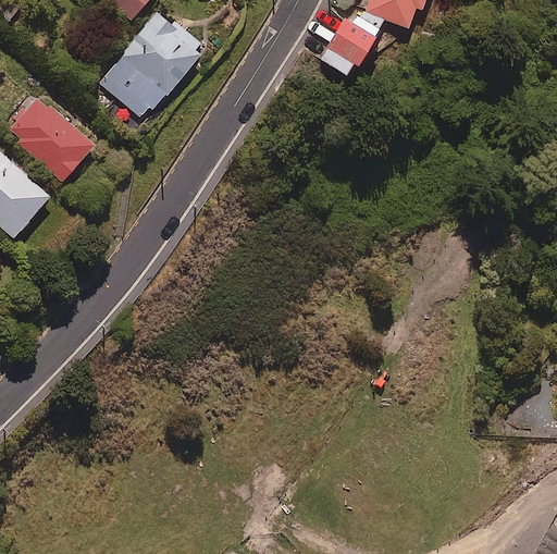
[(17,10),(7,0),(0,0),(0,12),(8,20),(17,10)]
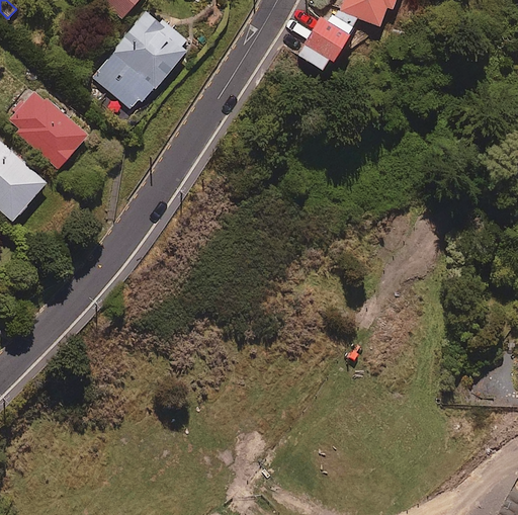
[(102,0),(123,18),(139,0),(102,0)]
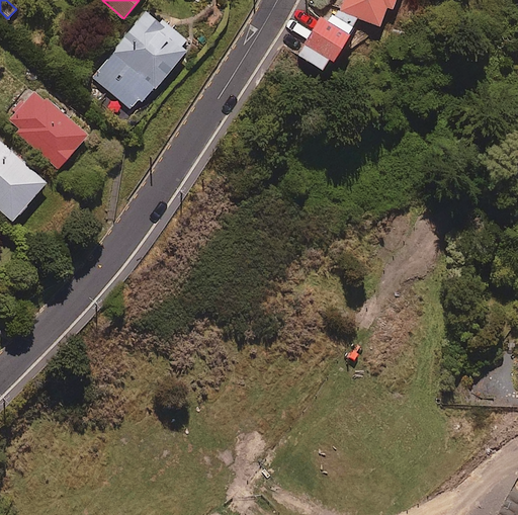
[(347,39),(354,30),(351,28),(359,17),(380,25),(387,8),(393,10),(397,0),(342,0),(340,6),(332,16),(326,11),(295,52),(322,72),(330,62),(333,64),(350,41),(347,39)]
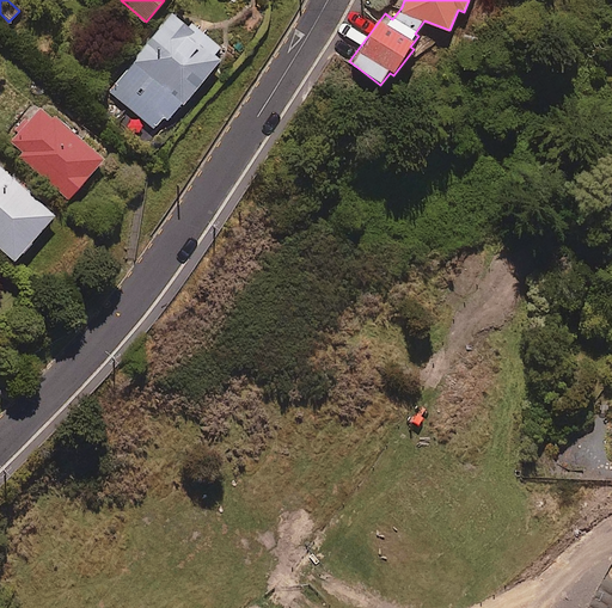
[(172,12),(108,88),(122,100),(160,133),(221,60),(218,55),(222,49),(191,23),(189,26),(172,12)]
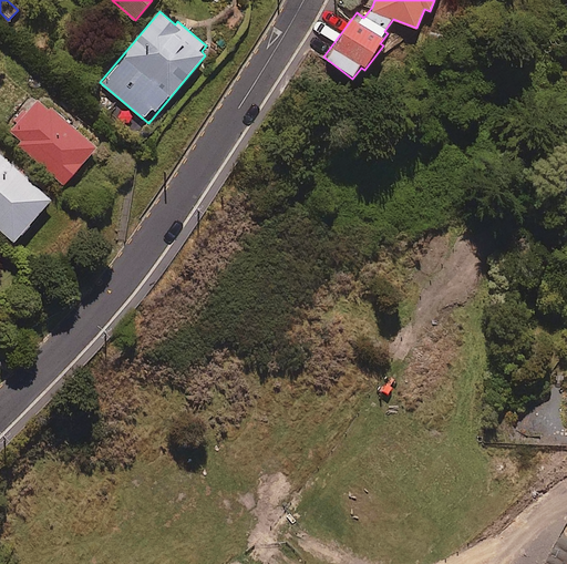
[(12,119),(16,122),(10,127),(23,142),(21,145),(33,157),(37,154),(43,162),(41,164),(62,185),(65,182),(96,150),(53,106),(50,110),(38,99),(35,95),(12,119)]
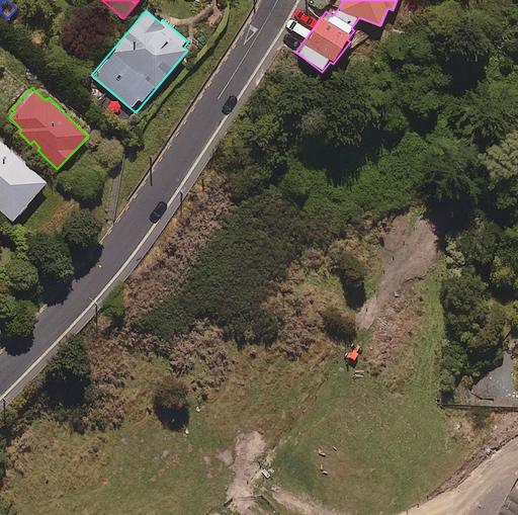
[(0,208),(12,221),(47,185),(29,169),(32,166),(24,157),(21,160),(0,140),(0,208)]
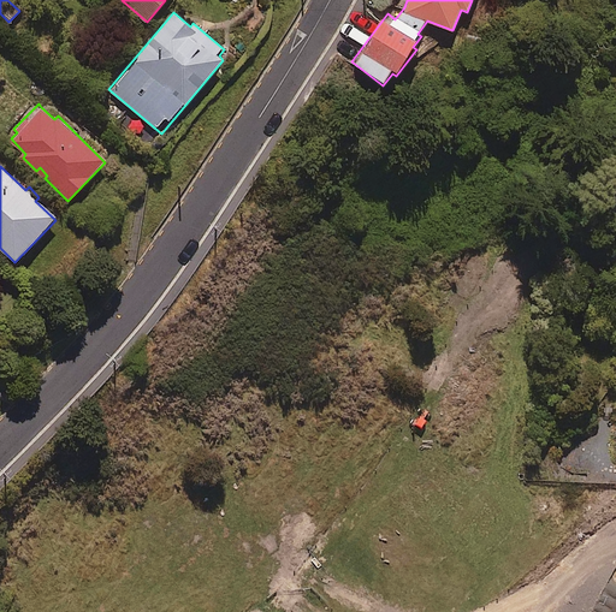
All buildings are outlined.
